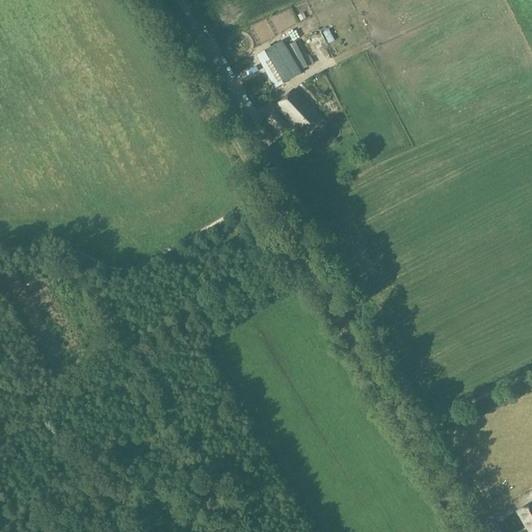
[(316,48),(325,44),(315,19),(291,29),(295,40),(310,33),(316,48)]
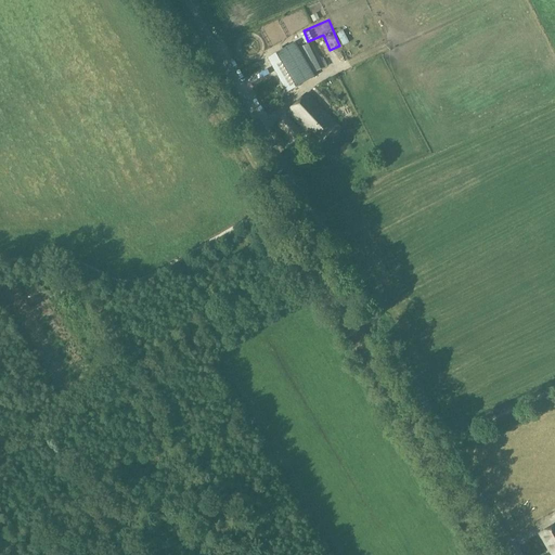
[(305,47),(318,73),(326,68),(313,42),(305,47)]
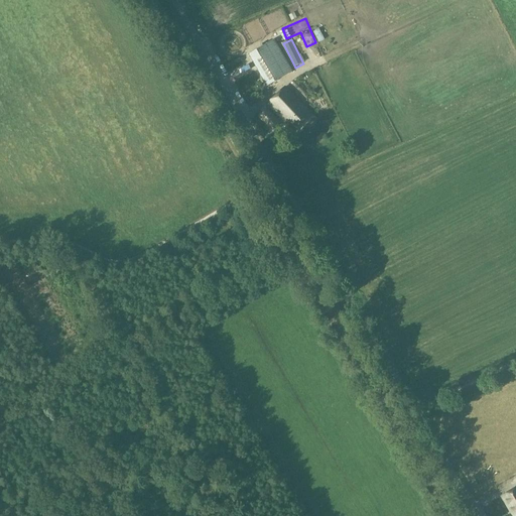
[(292,72),(275,40),(249,55),(267,87),(292,72)]
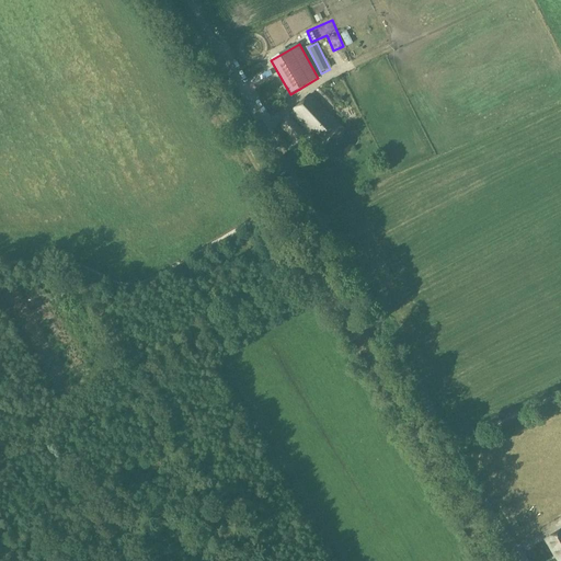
[(265,92),(275,88),(273,83),(263,87),(265,92)]
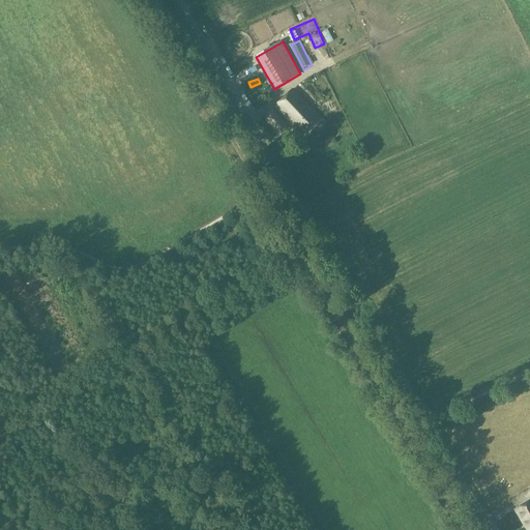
[(320,118),(293,91),(276,107),(303,135),(320,118)]
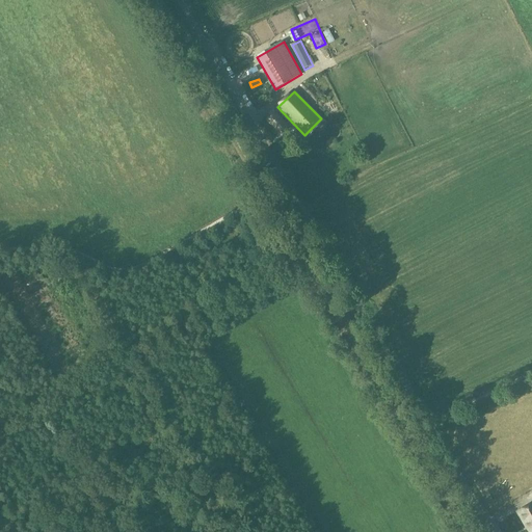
[(282,135),(289,127),(275,113),(267,121),(282,135)]
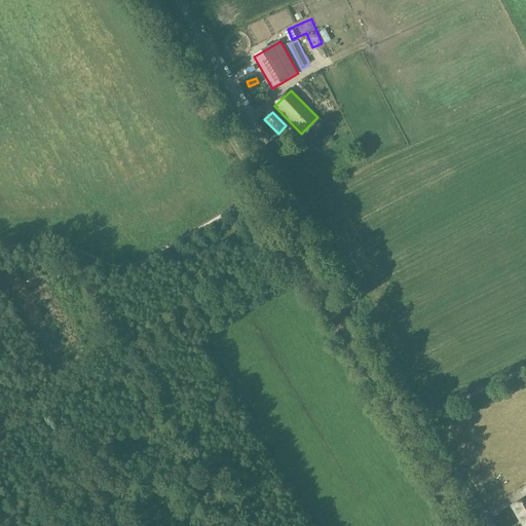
[(525,514),(525,498),(512,509),(518,520),(521,518),(525,514)]
